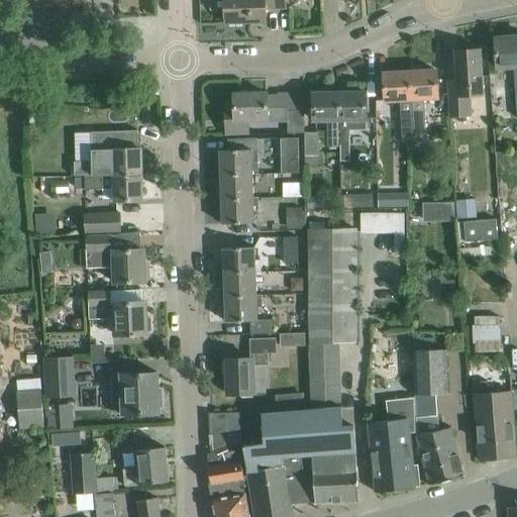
[(211,0),(212,9),(225,9),(226,23),(266,22),(265,8),(285,8),(285,0),(211,0)]
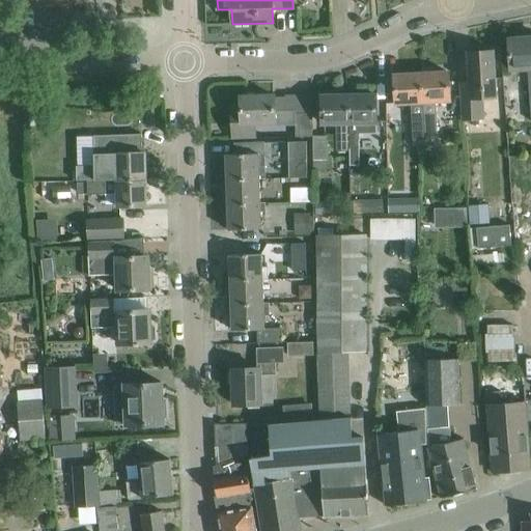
[(530,37),(509,39),(510,60),(511,68),(528,67),(530,111),(530,37)]
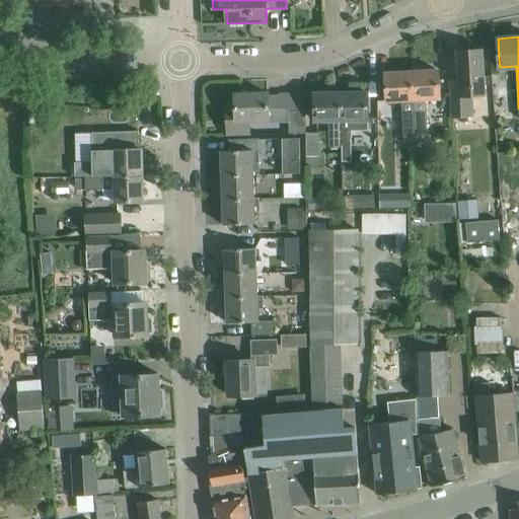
[(485,95),(483,70),(482,50),(457,51),(459,80),(449,81),(450,101),(451,118),(472,116),(470,95),(485,95)]
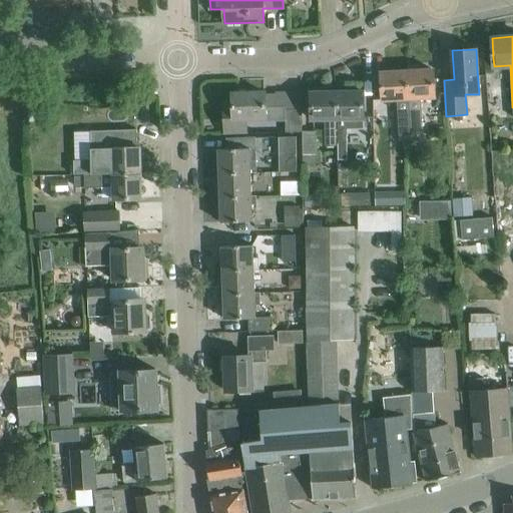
[(408,71),(411,130),(421,130),(419,98),(435,97),(435,90),(434,70),(408,71)]
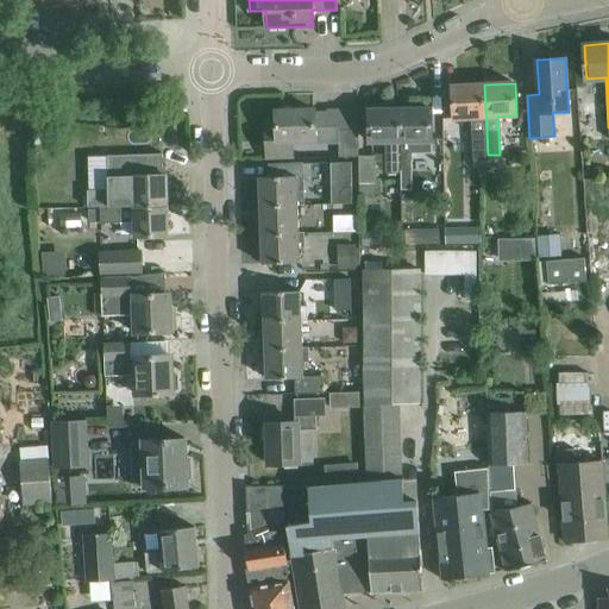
[(488,155),(484,85),(452,87),(453,119),(472,118),(475,156),(488,155)]
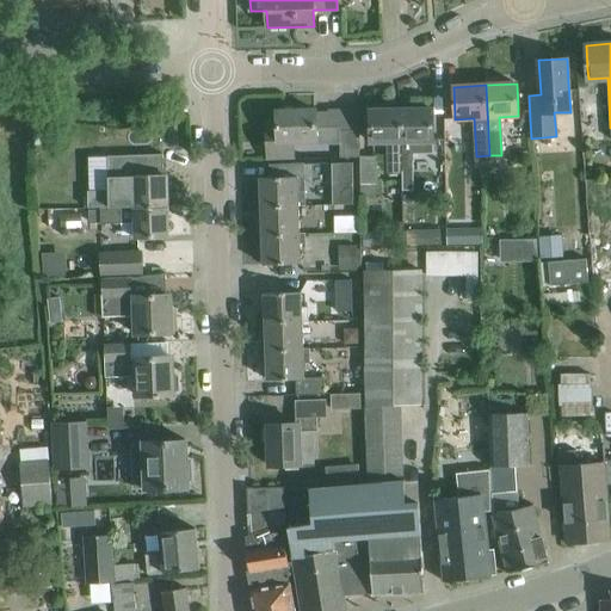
[(402,173),(402,110),(388,110),(388,105),(374,105),(374,110),(370,110),(371,142),(388,142),(388,173),(402,173)]
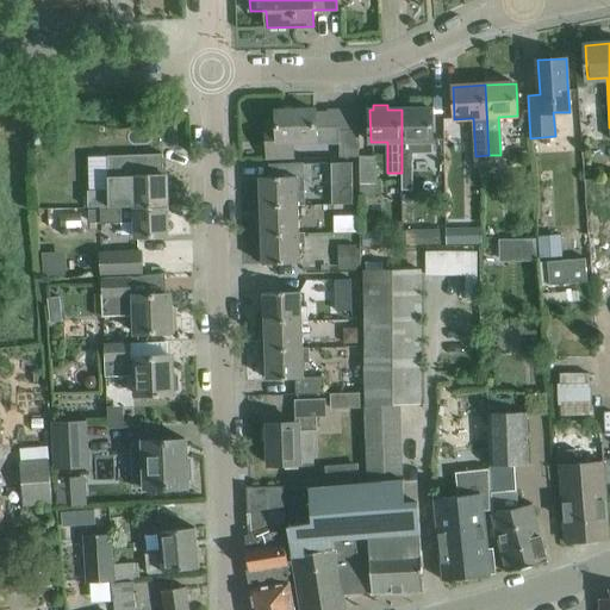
[(431,109),(402,110),(402,173),(415,173),(414,141),(433,141),(431,109)]
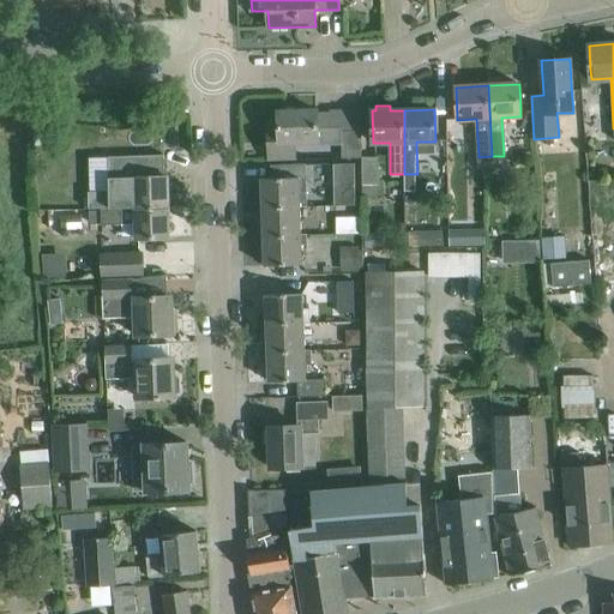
[(318,142),(318,134),(317,110),(278,112),(280,137),(269,137),(270,160),(294,160),(294,142),(318,142)]
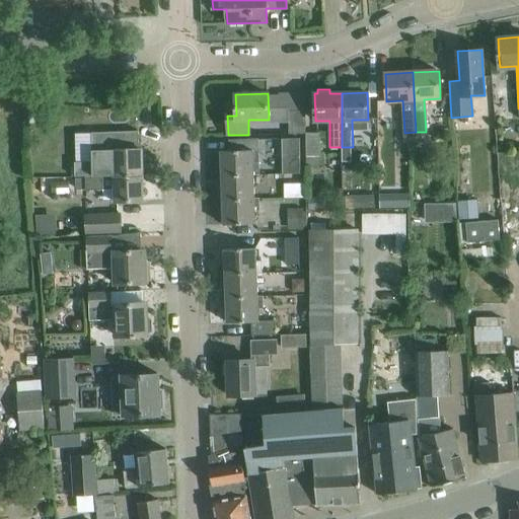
[(306,134),(305,112),(290,112),(290,135),(306,134)]
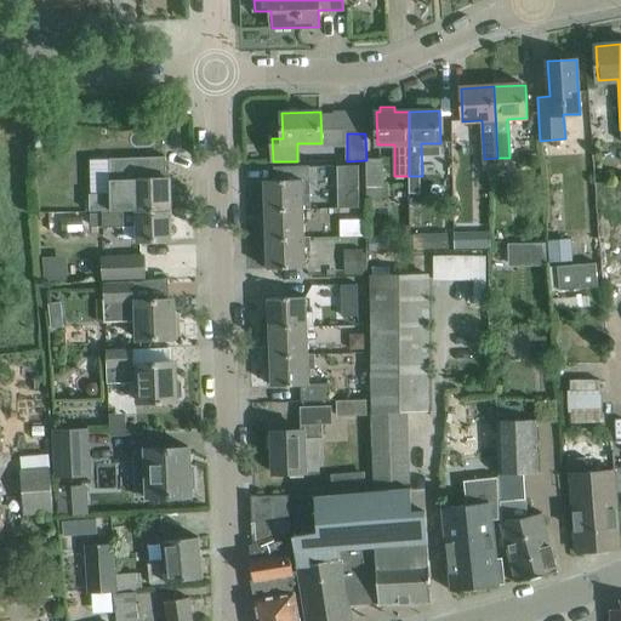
[(382,160),(366,160),(366,199),(383,198),(382,160)]
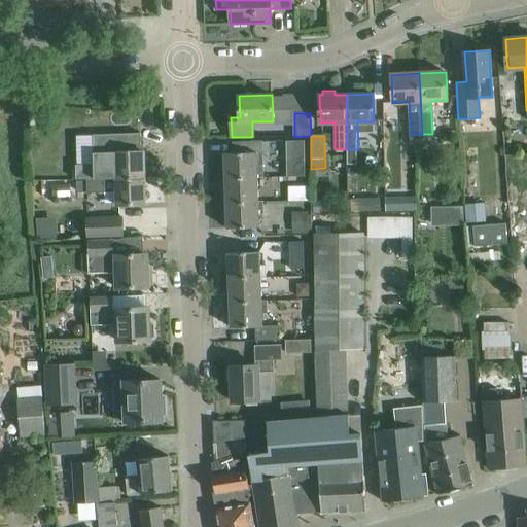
[(287,139),(287,154),(303,154),(303,139),(287,139)]
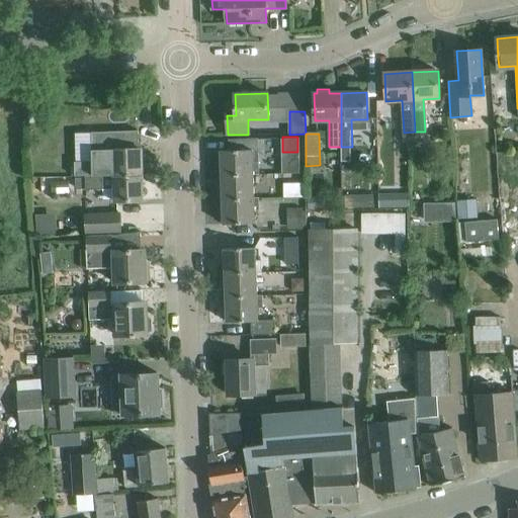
[(408,143),(397,144),(398,158),(409,157),(408,143)]
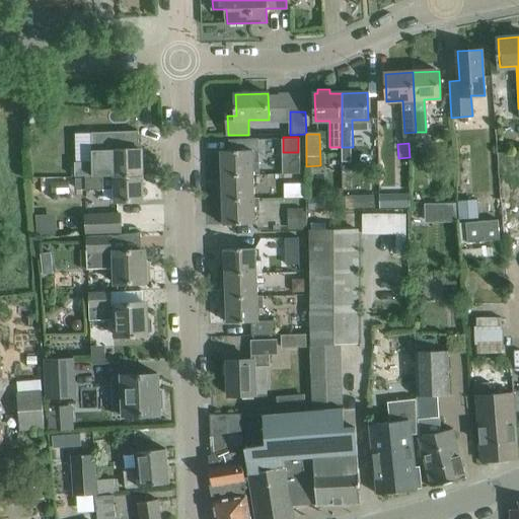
[(115,175),(142,174),(141,149),(114,149),(115,175)]
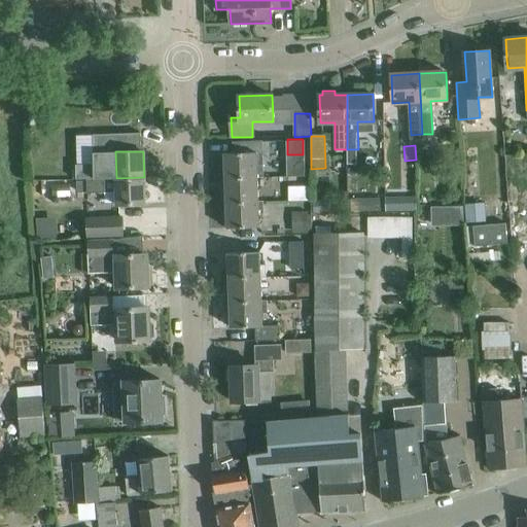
[(257,176),(257,178),(262,177),(262,165),(257,166),(256,151),(245,152),(224,153),(225,178),(257,176)]
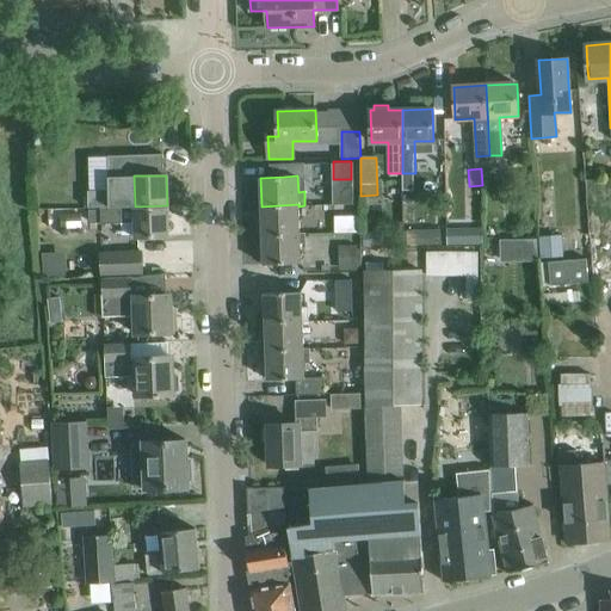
[(298,204),(261,207),(263,235),(300,233),(298,207),(298,204)]
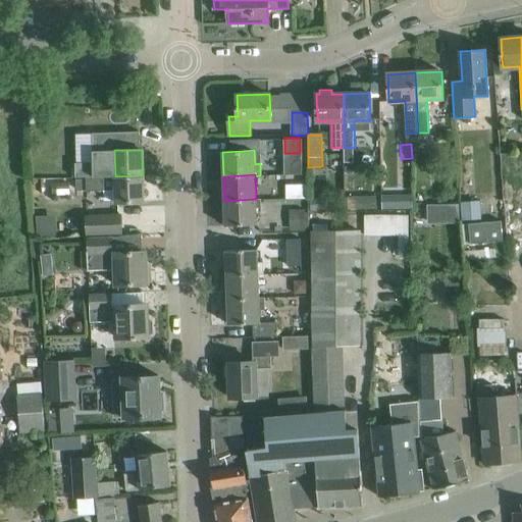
[(143,175),(115,176),(116,203),(123,203),(144,203),(143,175)]
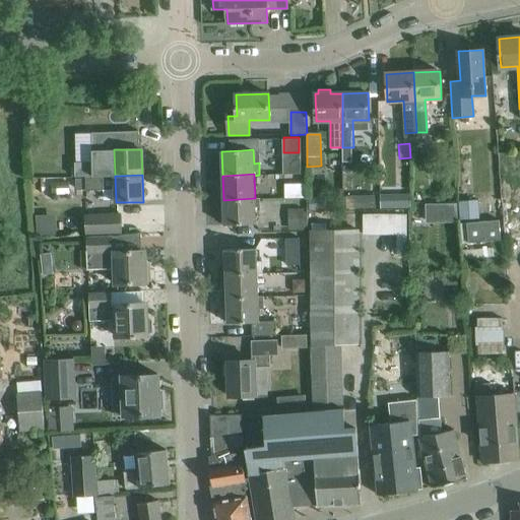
[(103,189),(103,176),(85,177),(85,190),(103,189)]
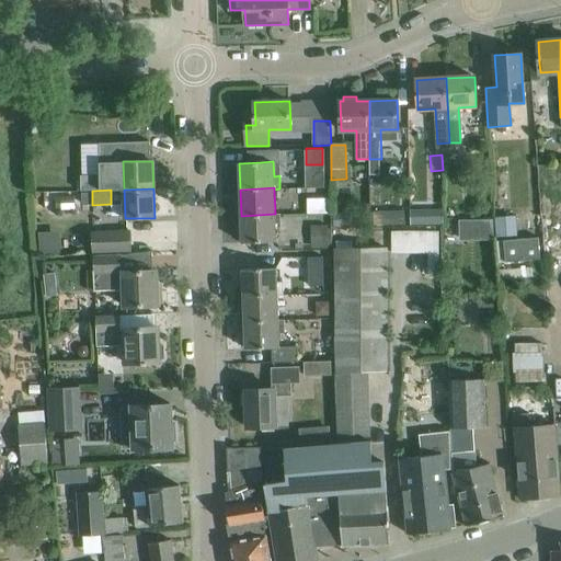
[(308,196),(308,210),(329,212),(329,197),(308,196)]
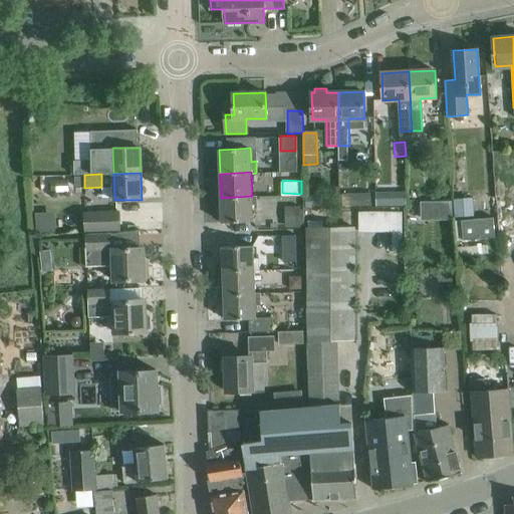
[(67,182),(52,182),(53,192),(68,192),(67,182)]
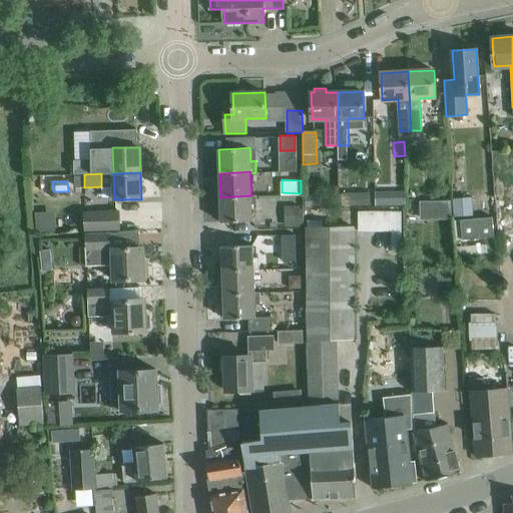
[(384,192),(385,206),(405,205),(405,191),(384,192)]
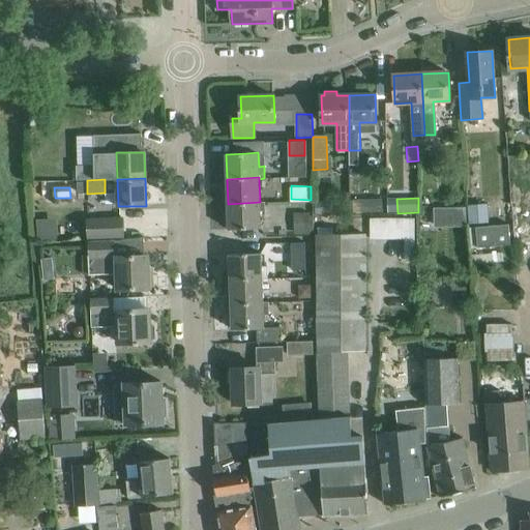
[(385,199),(371,199),(371,212),(385,212),(385,199)]
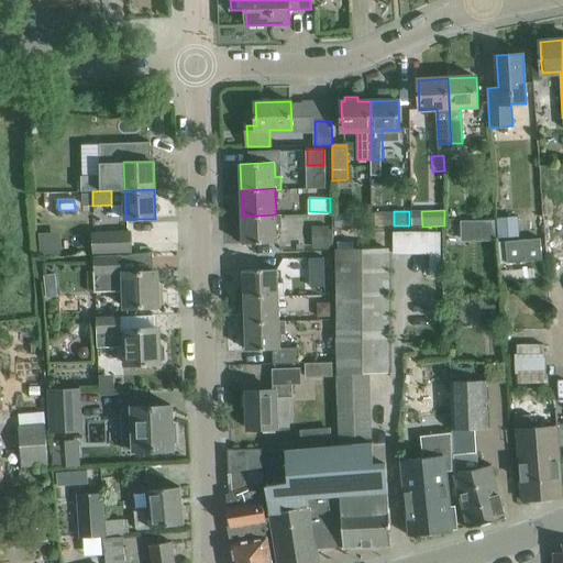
[(334,214),(334,229),(359,227),(357,213),(334,214)]
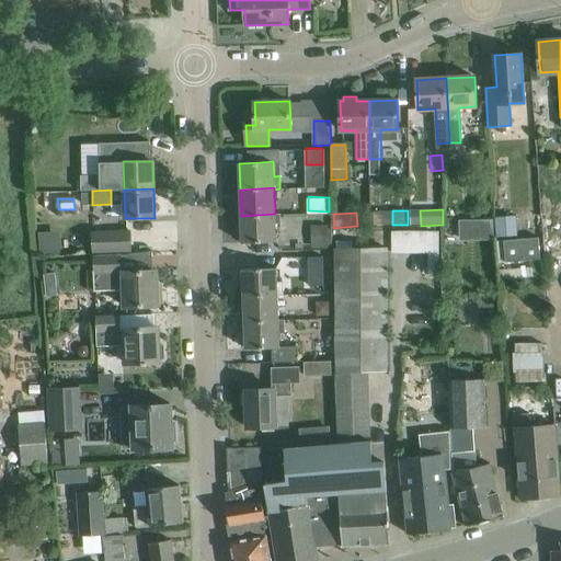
[(275,214),(241,216),(242,242),(263,242),(276,241),(275,227),(281,227),(279,215),(275,214)]
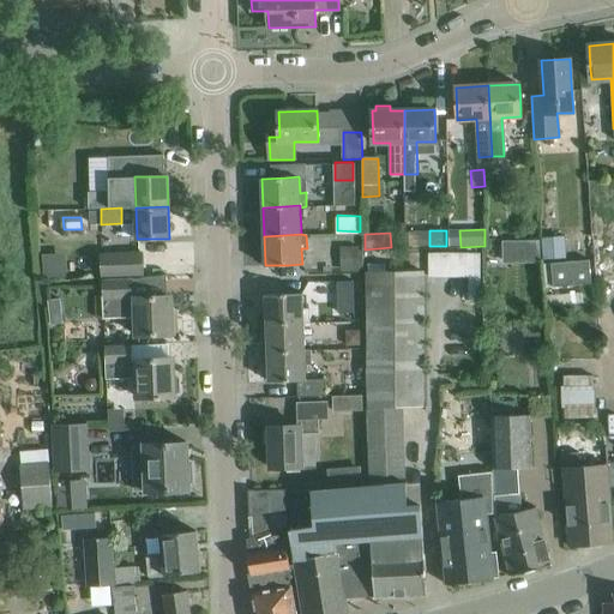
[(565,235),(543,236),(545,258),(567,257),(565,235)]
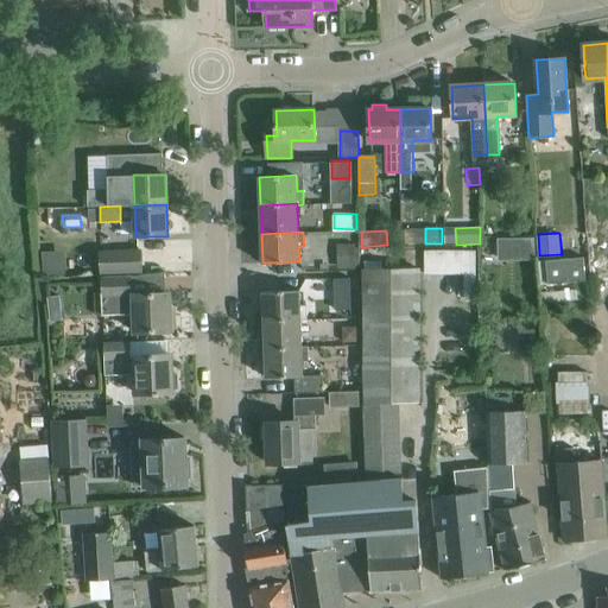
[(534,238),(498,239),(498,260),(534,259),(534,238)]
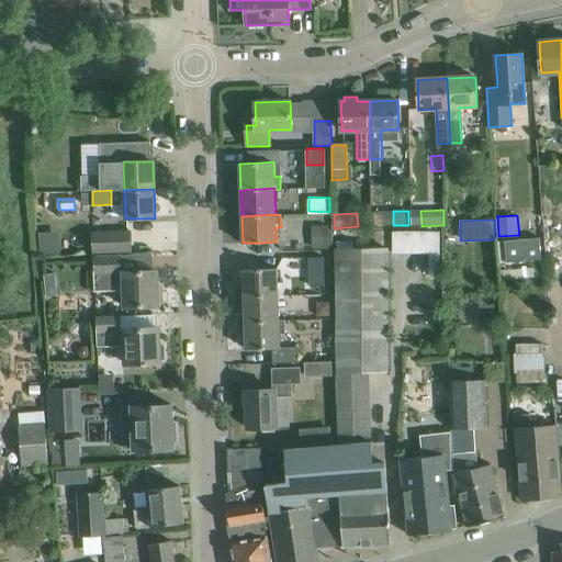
[(131,228),(93,231),(94,254),(133,251),(131,228)]
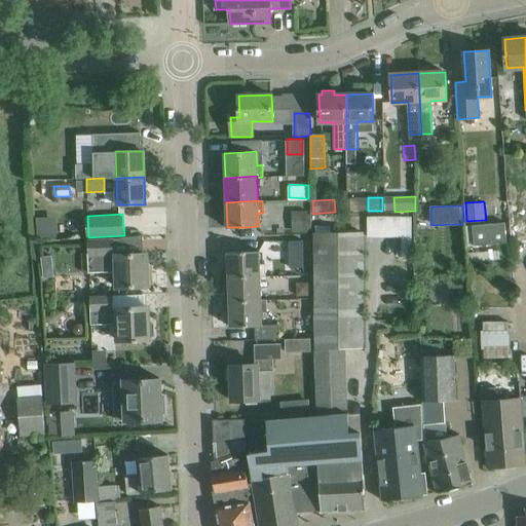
[(505,222),(474,224),(475,245),(508,242),(505,222)]
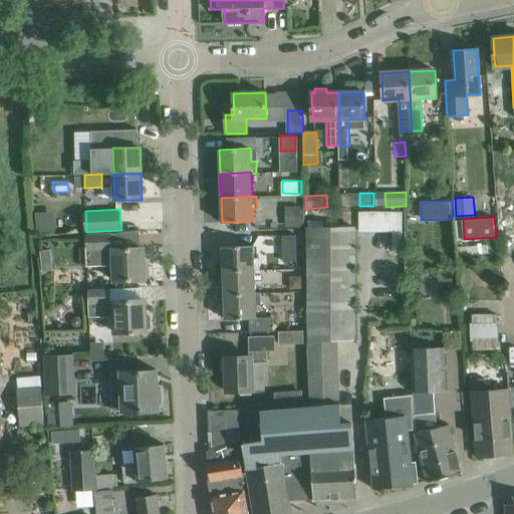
[(286,218),(287,228),(304,228),(304,218),(286,218)]
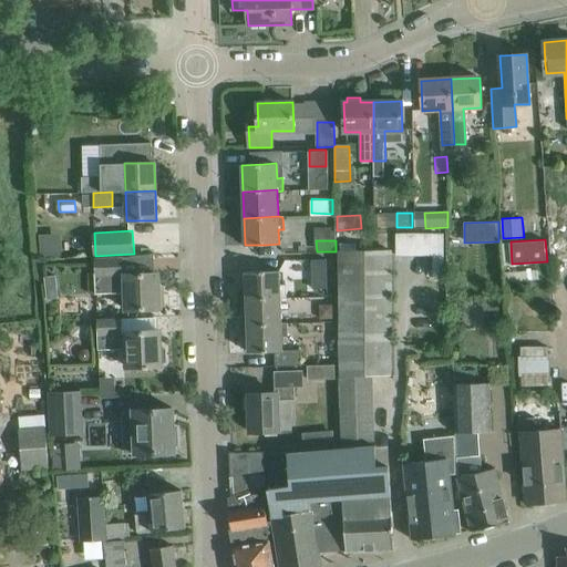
[(340,364),(392,363),(391,251),(339,251),(340,364)]
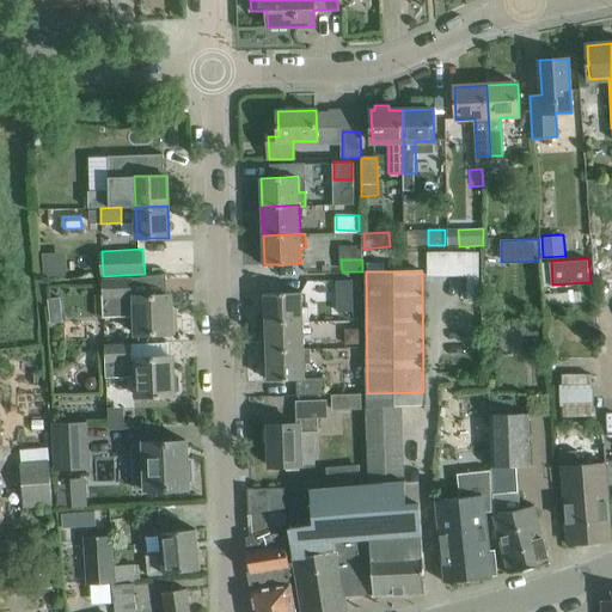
[(136,335),(147,334),(171,334),(170,295),(130,297),(130,279),(102,280),(104,317),(136,316),(136,335)]
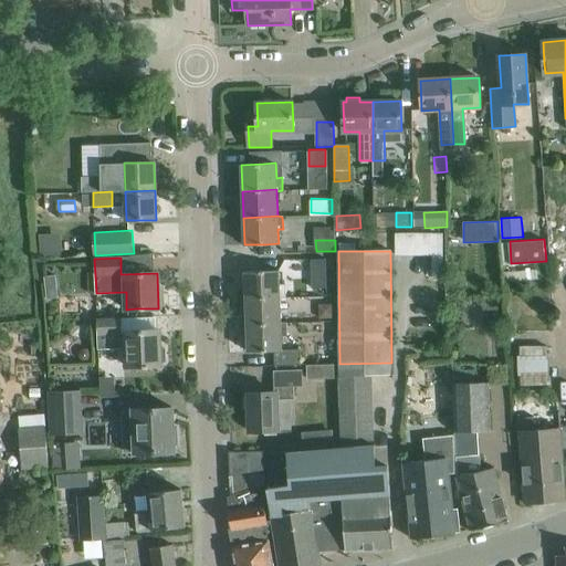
[(326,260),(311,260),(312,289),(327,287),(326,260)]
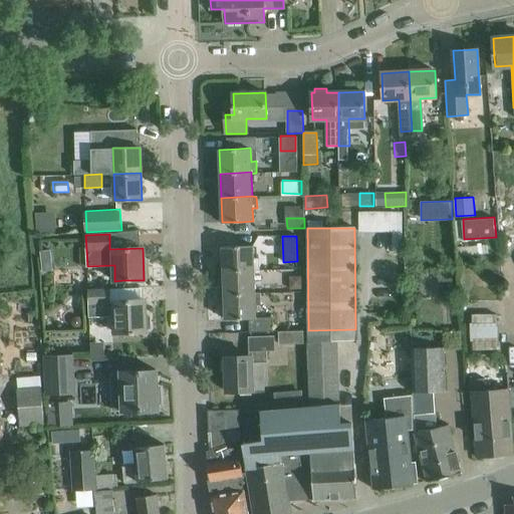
[(223,271),(255,270),(259,270),(258,258),(254,258),(254,246),(242,246),(222,247),(223,271)]
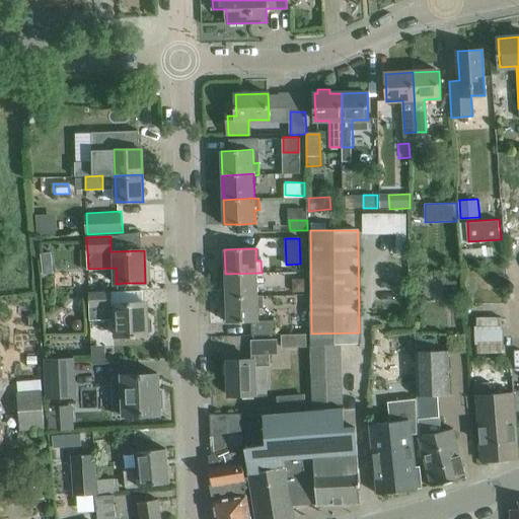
[(257,273),(225,274),(226,298),(258,297),(258,296),(257,273)]
